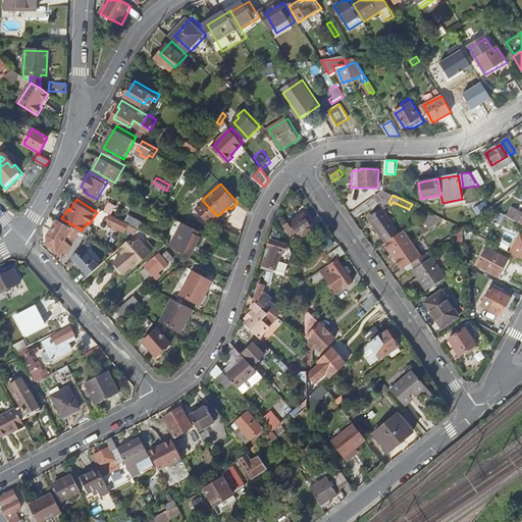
[(197,207),(209,221),(216,215),(203,201),(197,207)]
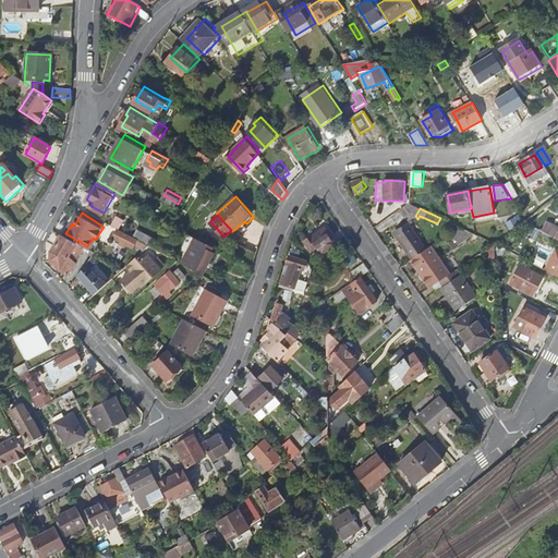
[(405,242),(402,244),(413,259),(427,249),(410,223),(398,232),(405,242)]
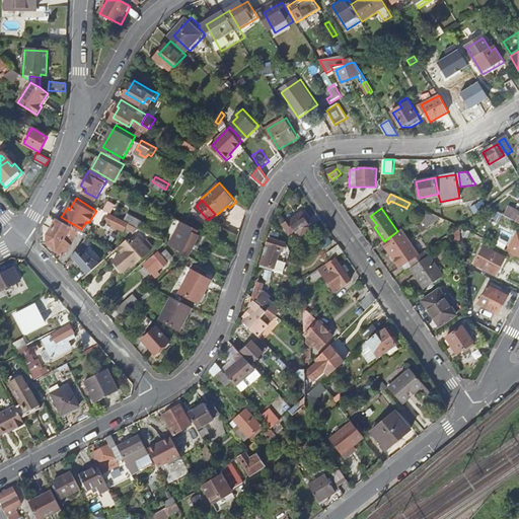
[(428,212),(421,217),(424,222),(431,217),(428,212)]
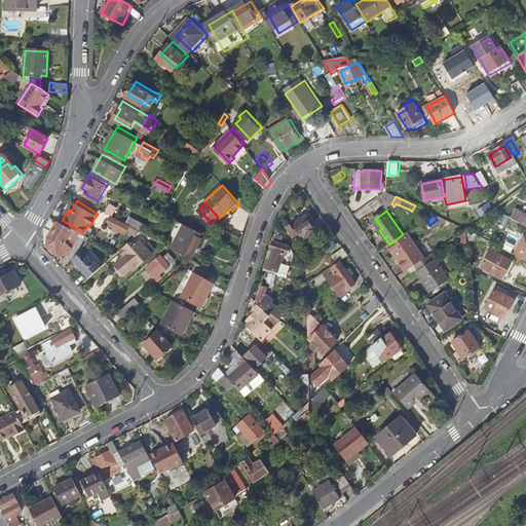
[(307,216),(288,230),(294,239),(300,235),(305,241),(318,232),(307,216)]
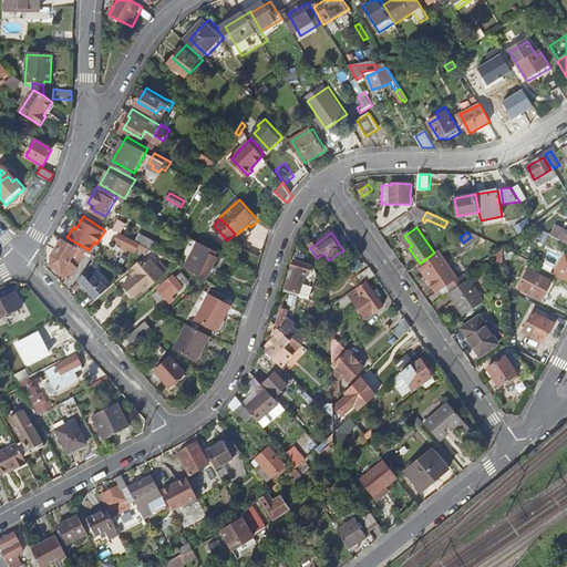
[(146,245),(126,234),(122,241),(142,254),(146,245)]
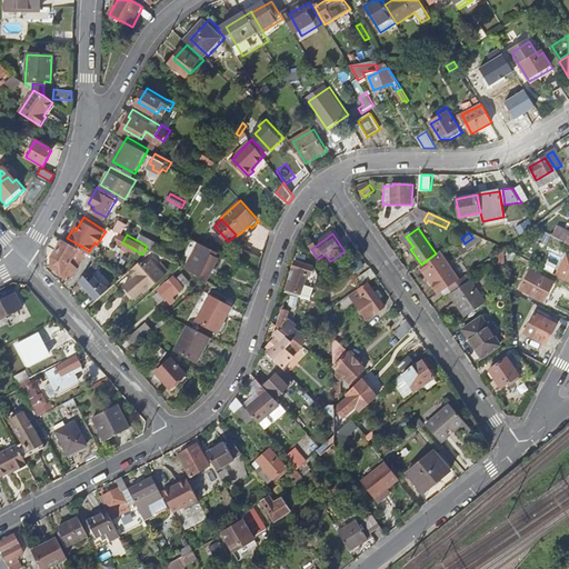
[(52,258),(52,267),(69,283),(79,269),(78,269),(89,251),(82,247),(78,245),(67,238),(66,237),(52,258)]
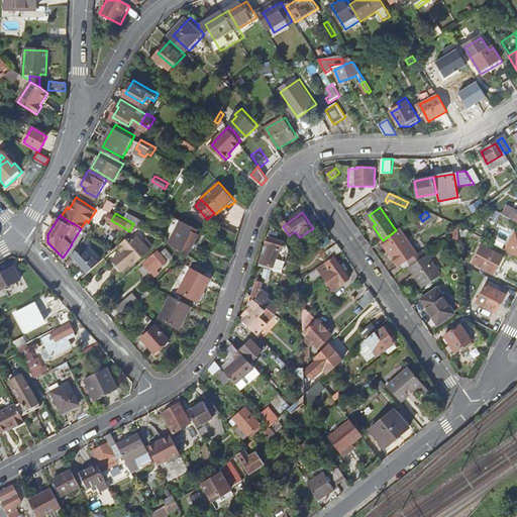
[(366,216),(373,226),(376,224),(369,215),(366,216)]
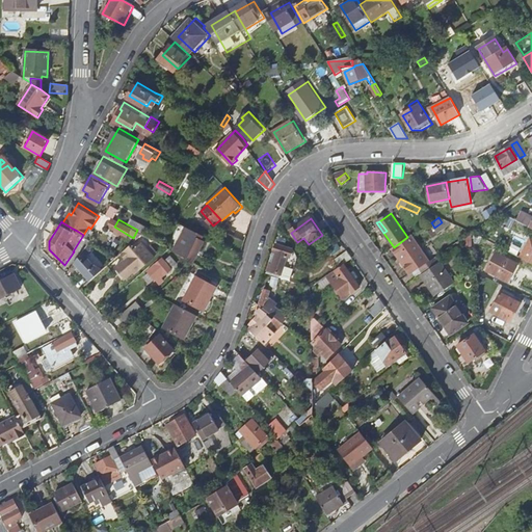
[(189,227),(175,251),(178,253),(184,257),(185,256),(195,262),(207,242),(196,237),(200,232),(189,227)]
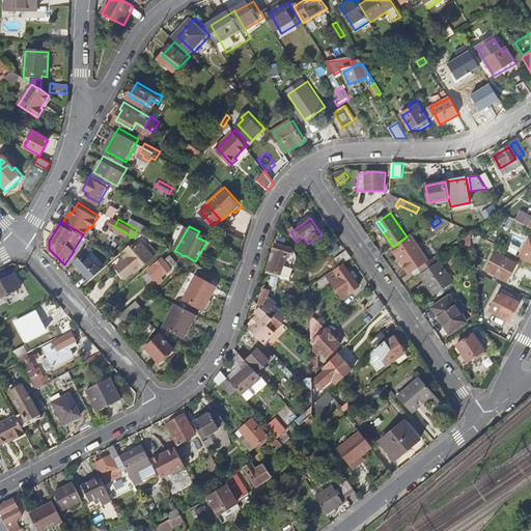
[(392,248),(410,273),(428,260),(422,252),(416,257),(412,252),(416,249),(407,236),(393,247),(392,248)]
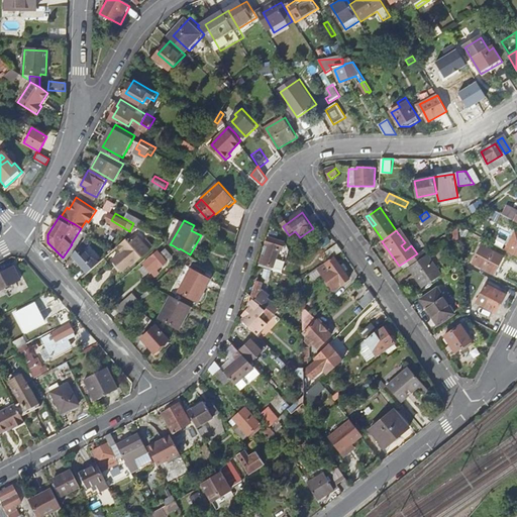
[(516,232),(515,232),(506,250),(516,256),(516,232)]
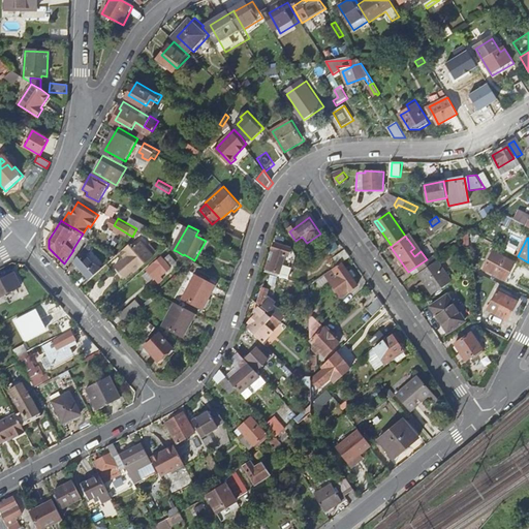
[(129,244),(120,252),(125,258),(116,267),(126,278),(133,271),(135,273),(154,256),(146,247),(141,242),(133,249),(129,244)]
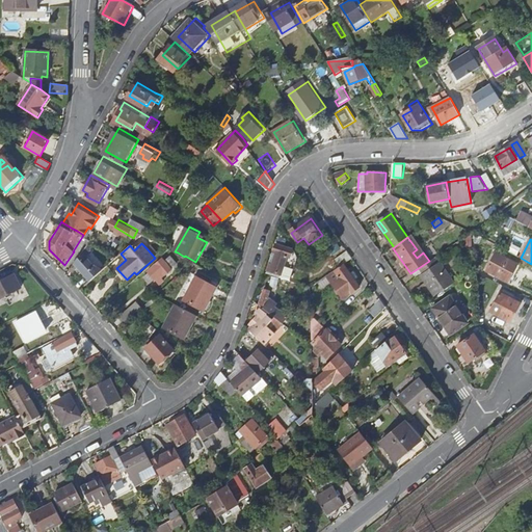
[(423,253),(429,261),(429,262),(443,253),(437,244),(428,251),(425,248),(422,250),(423,253)]
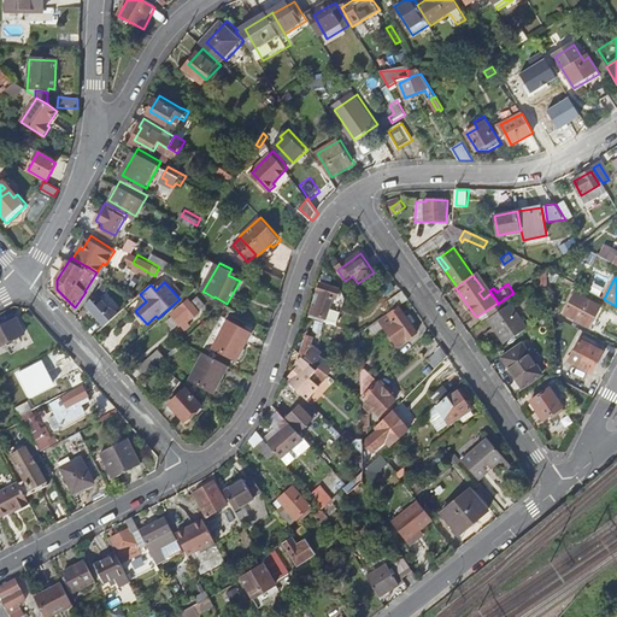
[(175,285),(170,288),(180,299),(183,294),(175,285)]
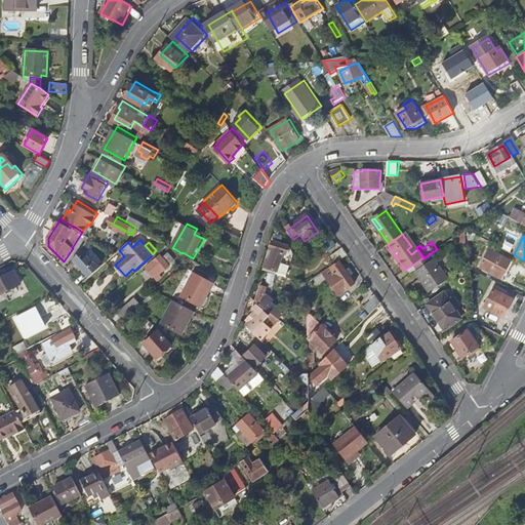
[(272,248),(265,268),(278,273),(277,275),(287,278),(293,258),(286,255),(289,247),(274,242),(272,248)]
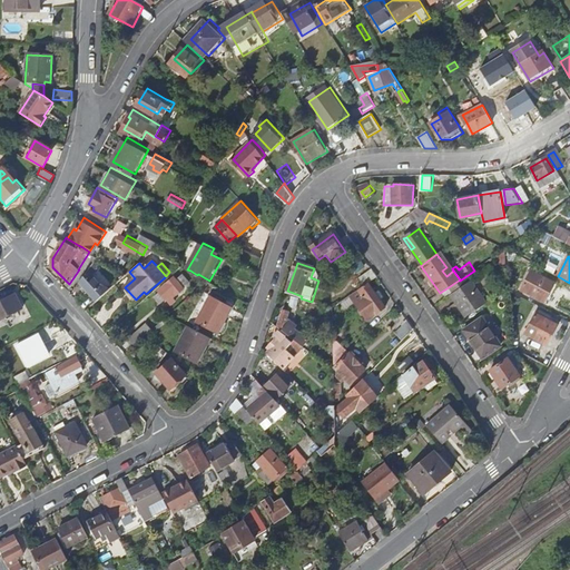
[(184,275),(178,281),(186,288),(190,284),(189,283),(192,281),(194,283),(198,279),(190,272),(187,271),(185,269),(180,273),(184,275)]
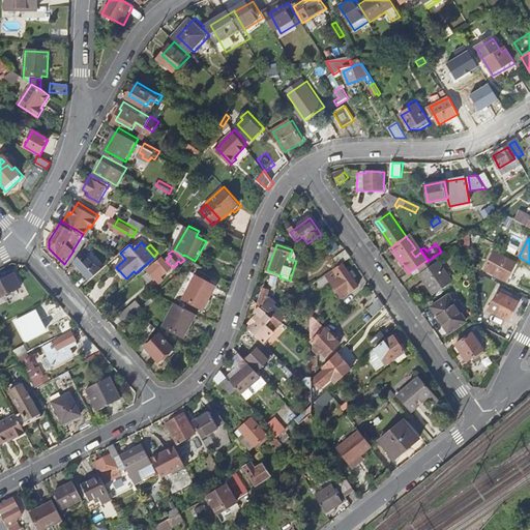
[(518,263),(495,251),(484,269),(507,282),(518,263)]
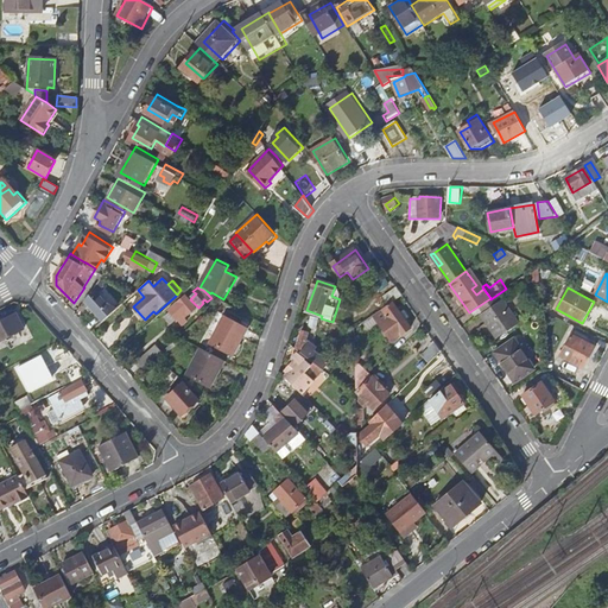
[(385,297),(391,305),(394,303),(404,296),(398,289),(385,297)]
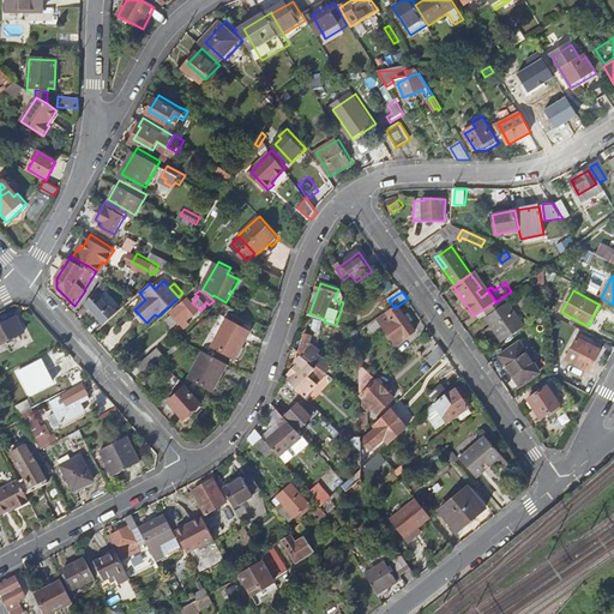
[(107,307),(92,293),(85,305),(104,325),(118,313),(107,307)]
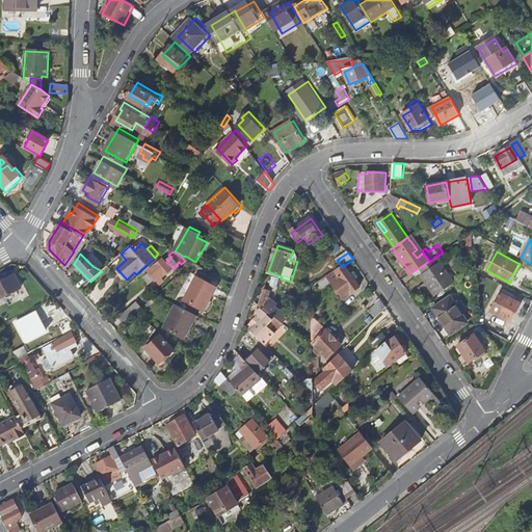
[(164,259),(150,271),(157,280),(162,274),(164,272),(166,275),(174,269),(166,262),(164,259)]
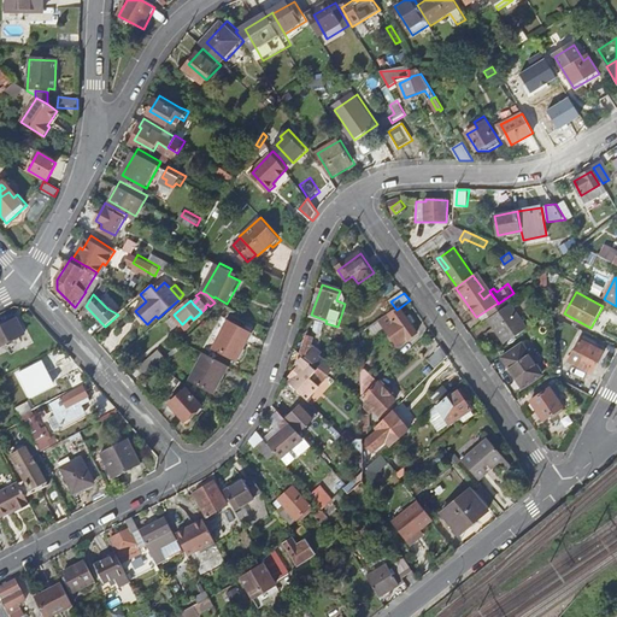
[(489,319),(506,344),(528,328),(511,305),(489,319)]
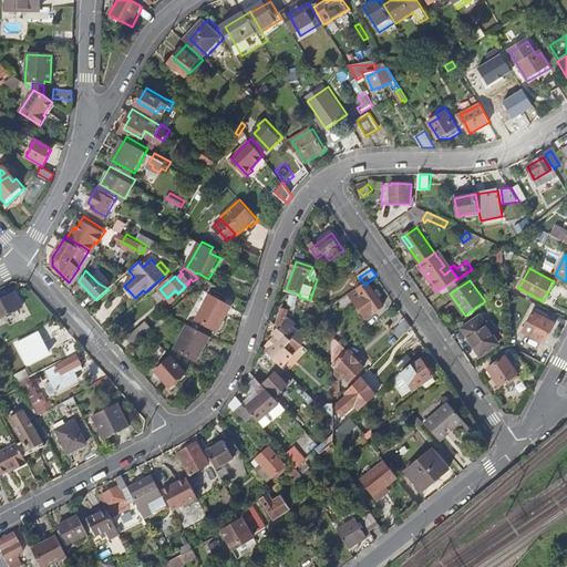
[(353,301),(368,321),(385,308),(368,282),(364,285),(358,289),(362,296),(353,301)]
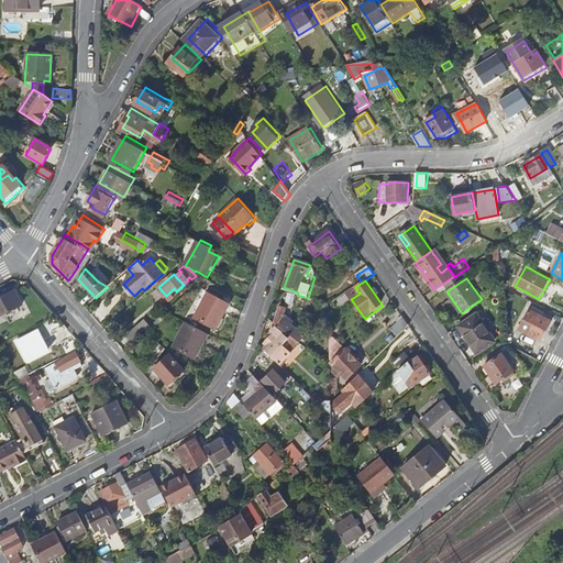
[(15,291),(0,299),(0,317),(22,305),(15,291)]
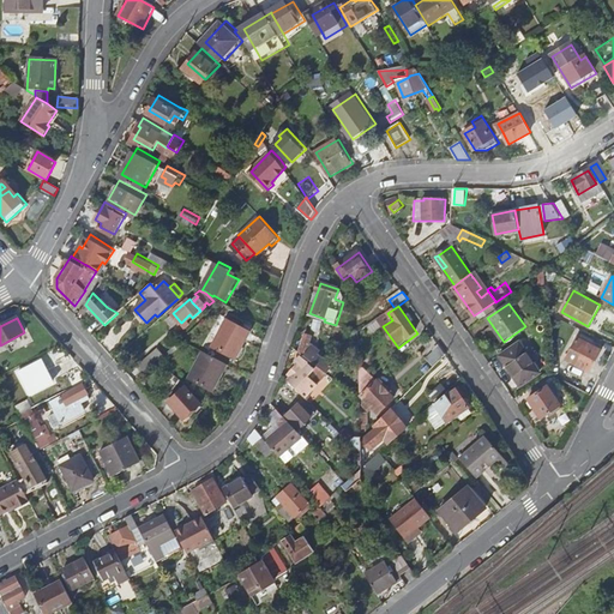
[(228,319),(212,348),(235,360),(251,332),(228,319)]
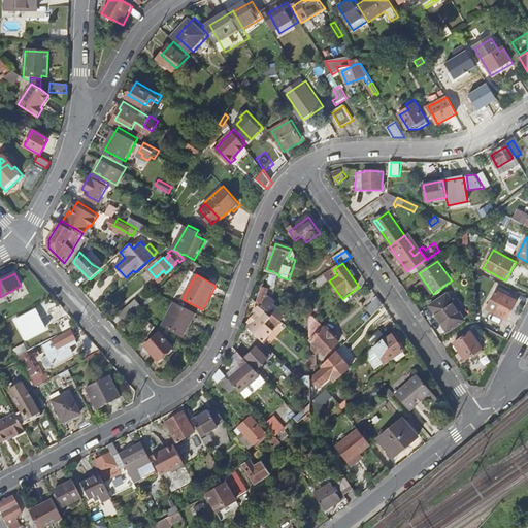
[(264,289),(259,303),(264,304),(269,290),(264,289)]
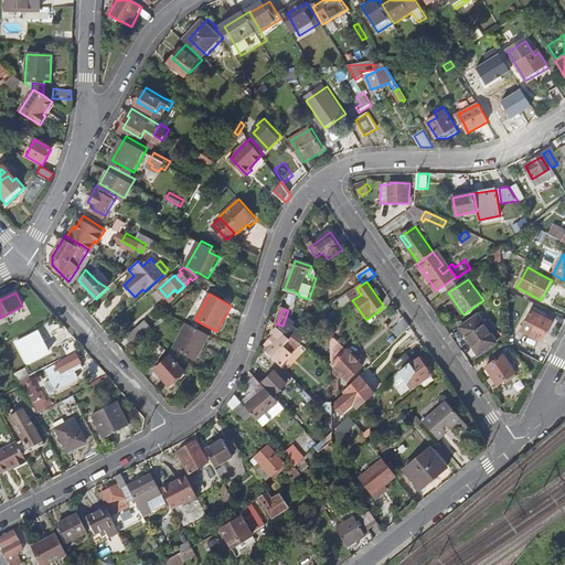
[(533,311),(523,331),(543,341),(553,322),(533,311)]
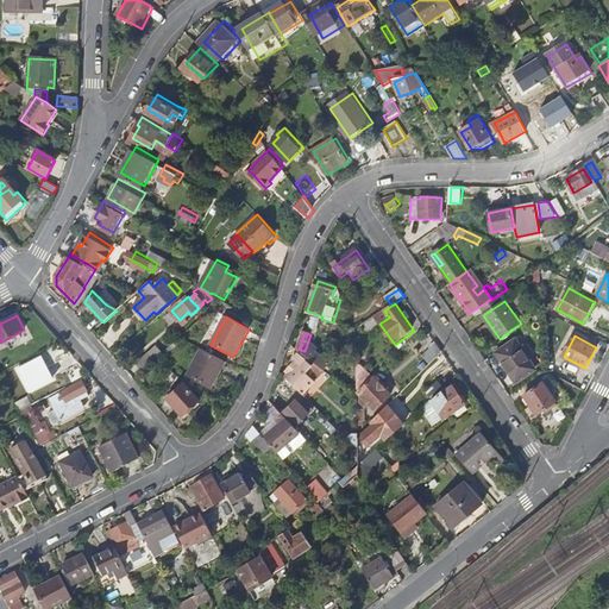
[(497,352),(518,381),(537,368),(515,339),(497,352)]
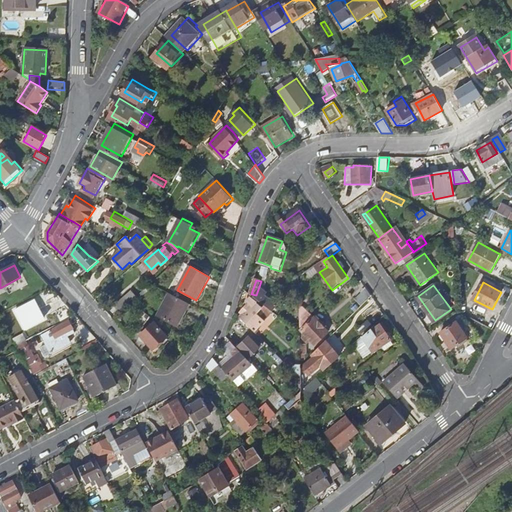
[(132,291),(114,306),(120,313),(133,301),(137,297),(132,291)]
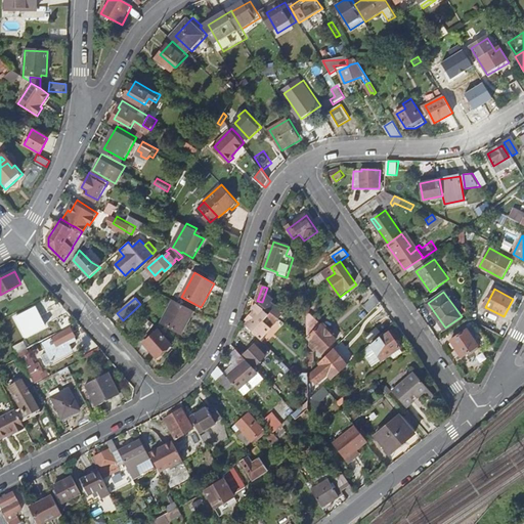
[(261,306),(272,314),(279,319),(282,315),(278,312),(280,309),(267,299),(261,306)]
